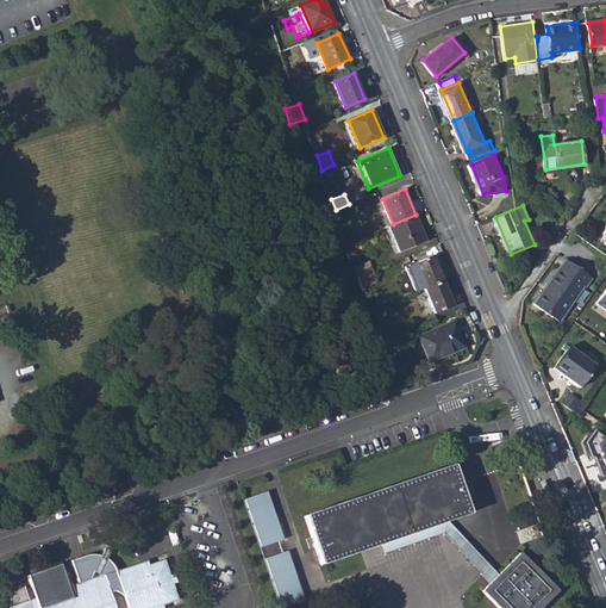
[(400,252),(422,242),(418,233),(423,230),(416,215),(393,224),(389,227),(397,243),(400,252)]
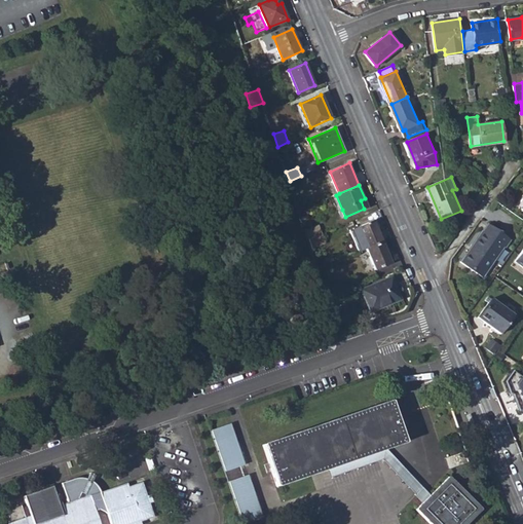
[(332,196),(338,211),(342,210),(336,195),(332,196)]
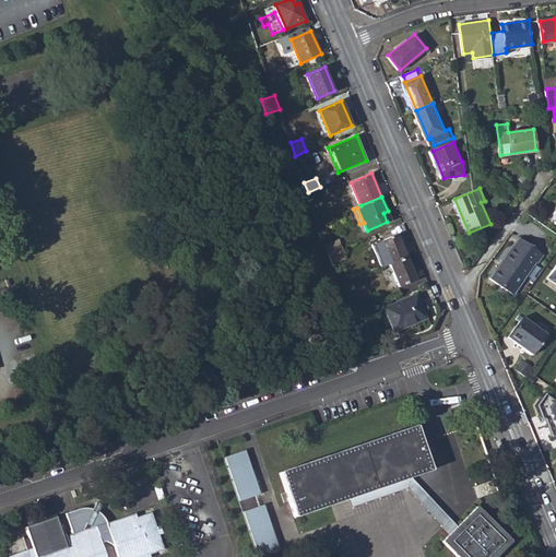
[(374,244),(382,267),(390,263),(406,257),(398,234),(374,244)]
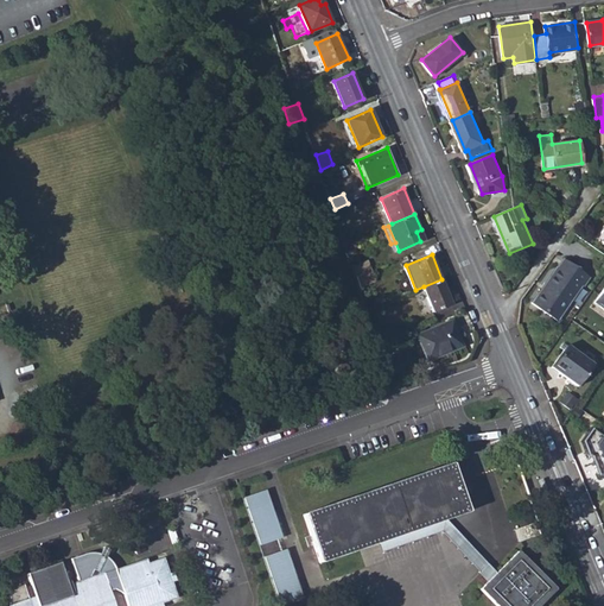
[(559,266),(534,301),(559,319),(573,301),(570,298),(582,283),(585,285),(591,276),(566,257),(559,266)]
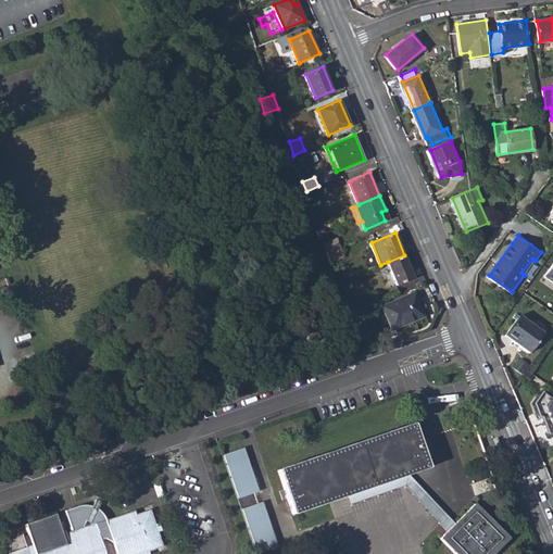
[(338,237),(325,242),(328,252),(342,246),(338,237)]
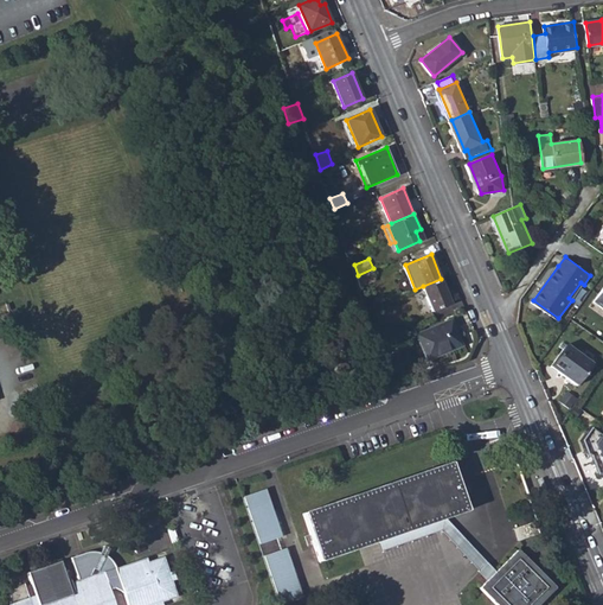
[(378,280),(373,268),(358,275),(361,287),(378,280)]
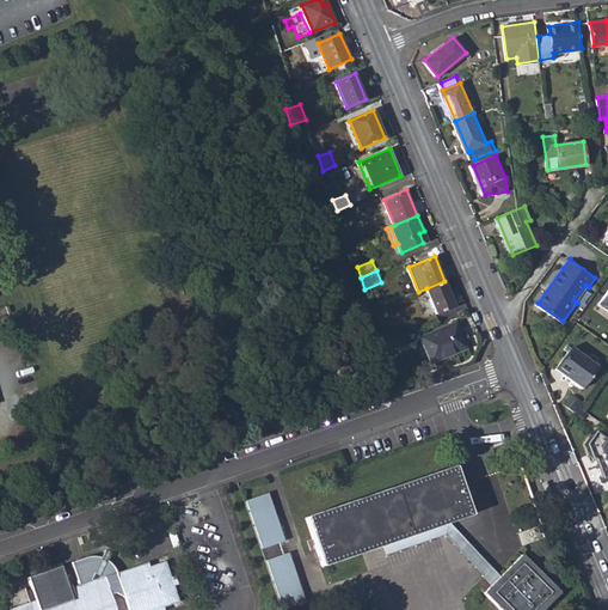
[(455,305),(444,281),(427,288),(437,313),(455,305)]
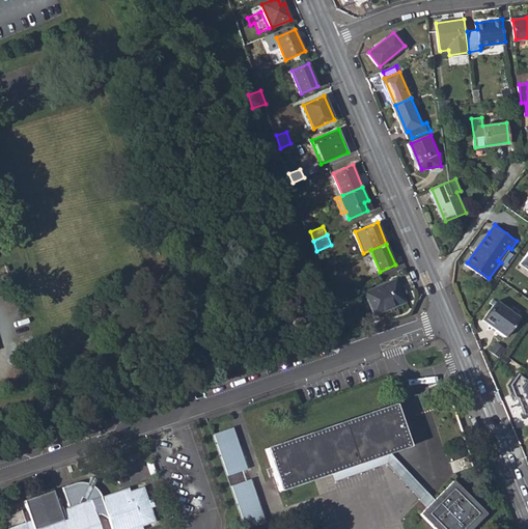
[(365,291),(373,310),(393,302),(395,306),(405,302),(395,279),(365,291)]
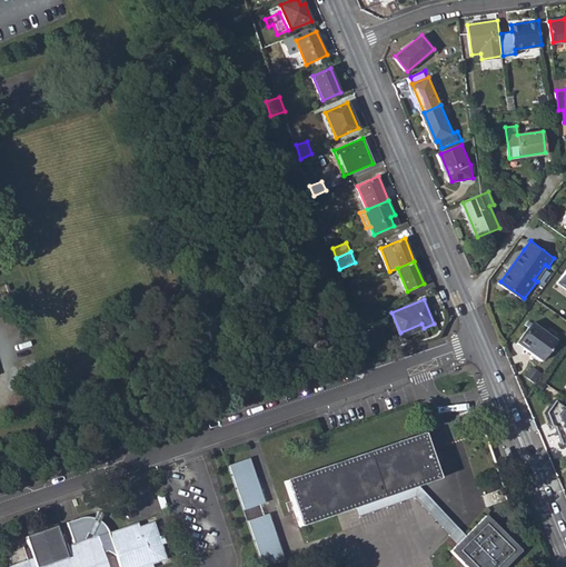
[(368,305),(354,311),(358,320),(373,315),(368,305)]
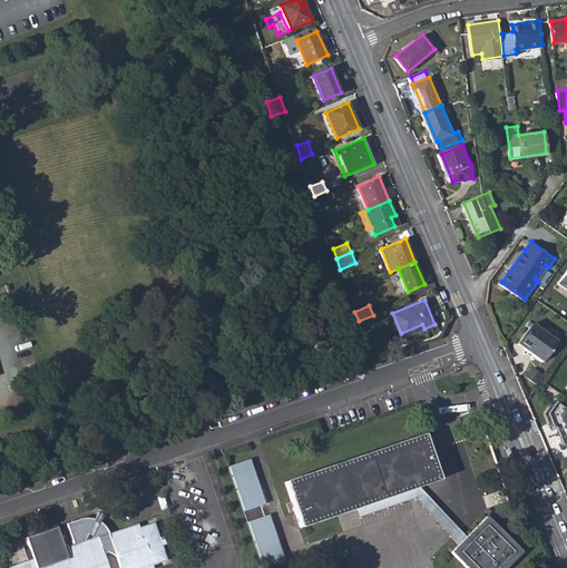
[(535,323),(520,342),(545,360),(559,340),(535,323)]
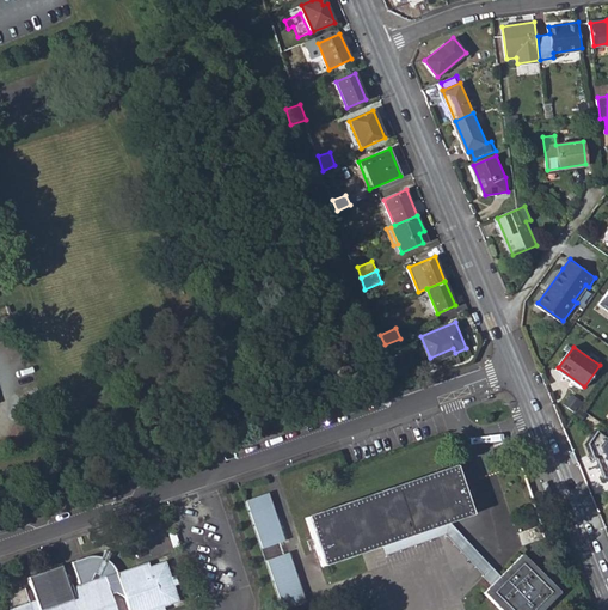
[(430,358),(431,363),(455,353),(453,348),(430,358)]
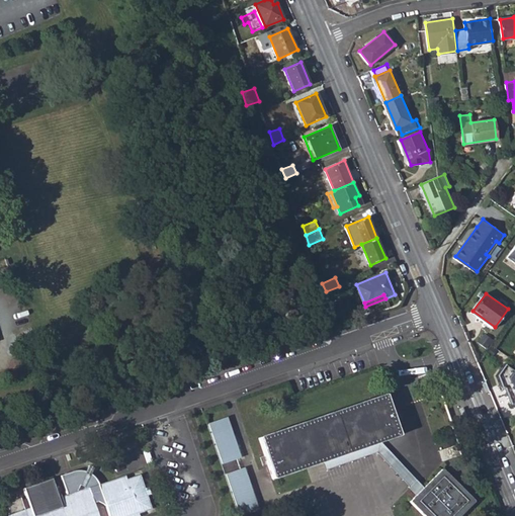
[(284,312),(285,316),(289,318),(293,315),(292,310),(287,309),(284,312)]
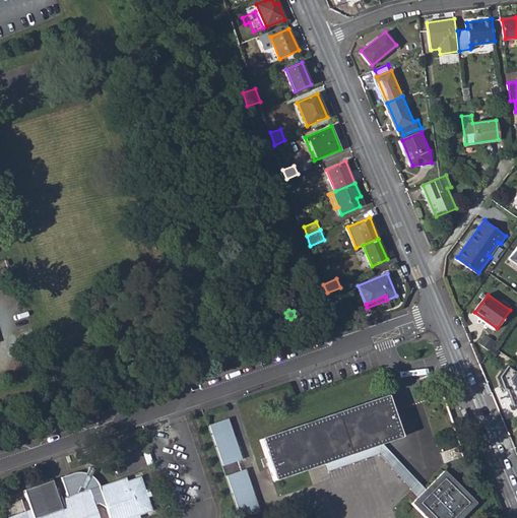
[(488,335),(482,342),(490,347),(495,340),(488,335)]
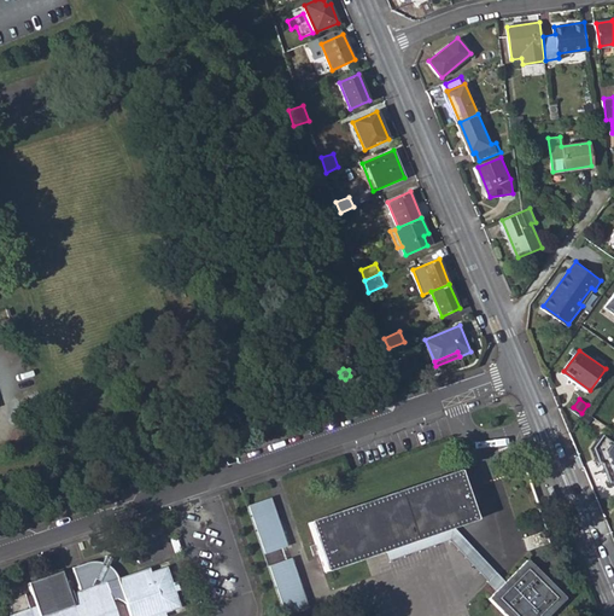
[(613,442),(604,435),(595,448),(602,464),(603,463),(610,468),(607,472),(610,482),(613,484),(613,442)]
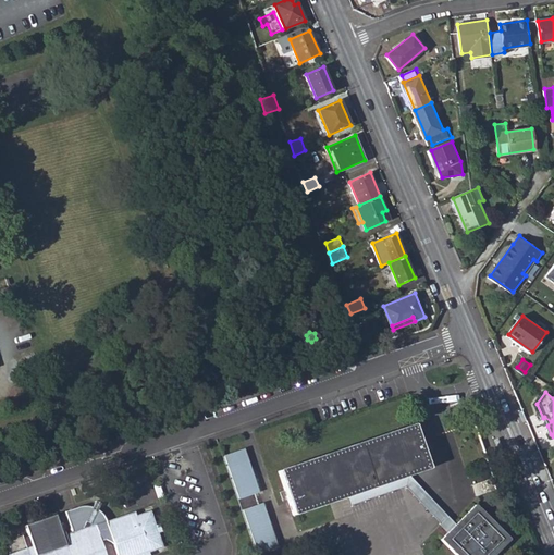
[(410,475),(431,467),(416,423),(280,469),(296,514),(351,495),(342,470),(395,451),(405,477),(410,475)]
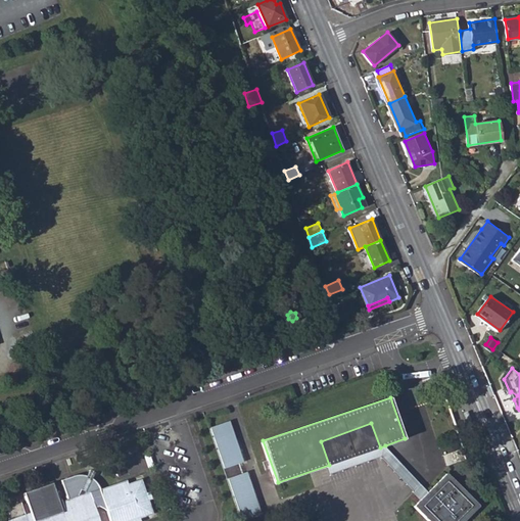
[(213,423),(227,464),(245,458),(231,417),(213,423)]
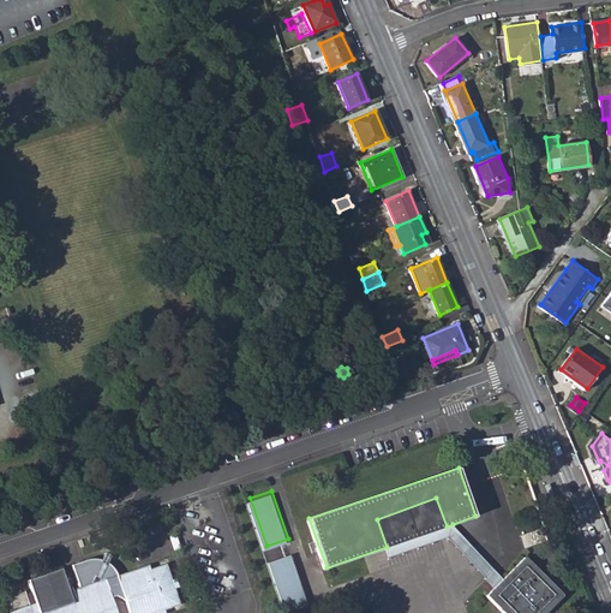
[(436,498),(377,519),(387,547),(390,557),(449,537),(489,578),(495,583),(498,581),(499,583),(504,578),(453,524),(447,527),(436,498)]
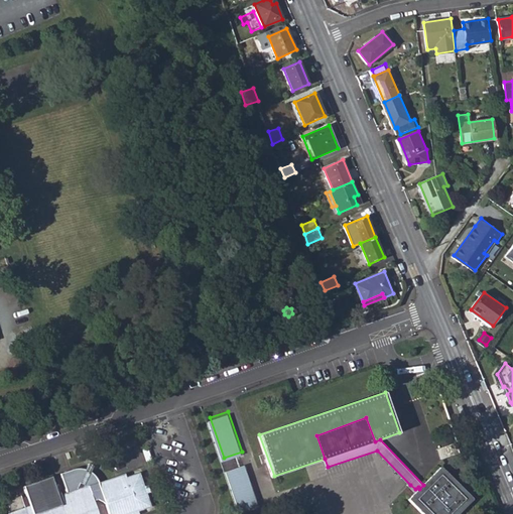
[(457,441),(439,447),(442,458),(461,452),(457,441)]
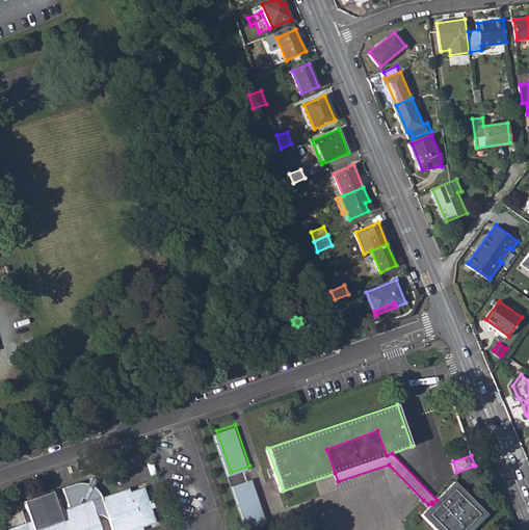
[(250,470),(233,477),(247,520),(266,512),(250,470)]
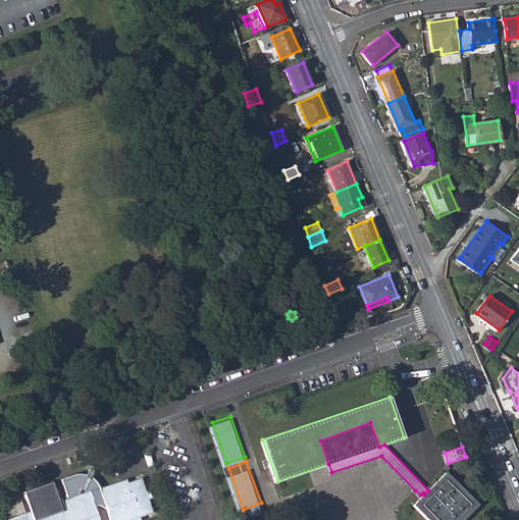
[(447,472),(428,490),(424,495),(415,504),(431,519),(462,519),(479,504),(447,472)]
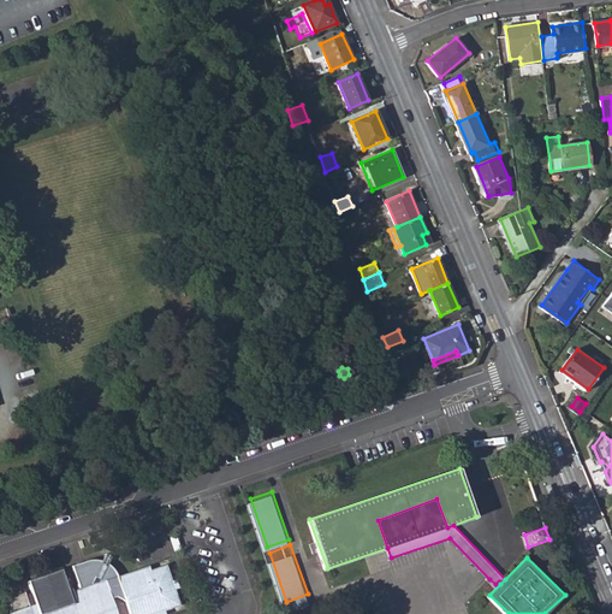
[(119,577),(108,565),(104,561),(96,560),(91,559),(73,565),(82,588),(71,592),(63,568),(29,582),(33,592),(37,604),(33,606),(28,594),(27,590),(15,595),(12,613),(119,613),(113,596),(119,594),(125,606),(128,613),(165,613),(180,609),(174,592),(178,591),(176,582),(171,584),(165,567),(150,572),(148,567),(119,577)]
